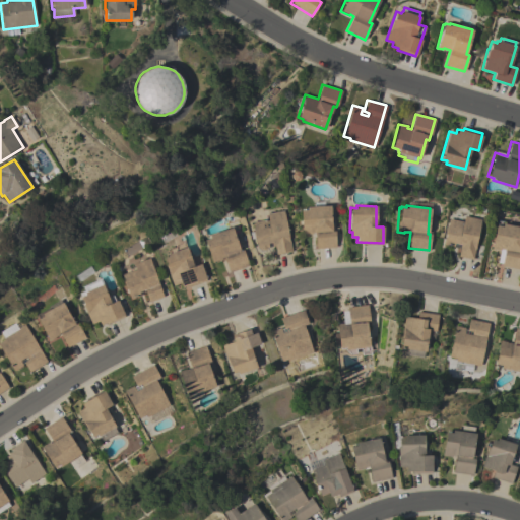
[(331,231),(334,231),(335,247),(315,249),(314,233),(311,233),(311,234),(301,235),(300,210),(301,210),(301,208),(330,206),(331,231)]
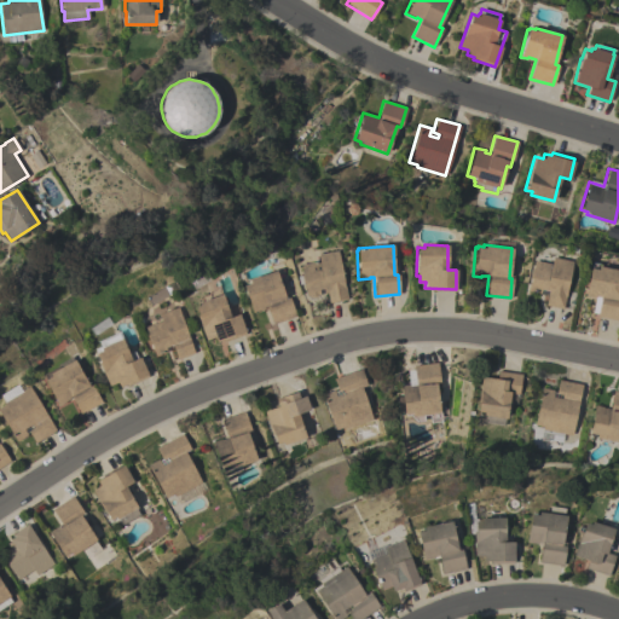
[(337,250),(347,299),(328,302),(327,291),(317,294),(317,295),(308,298),(308,296),(306,296),(304,284),(302,285),(302,283),(298,284),(296,276),(301,275),(298,254),(318,249),(318,254),(337,250)]
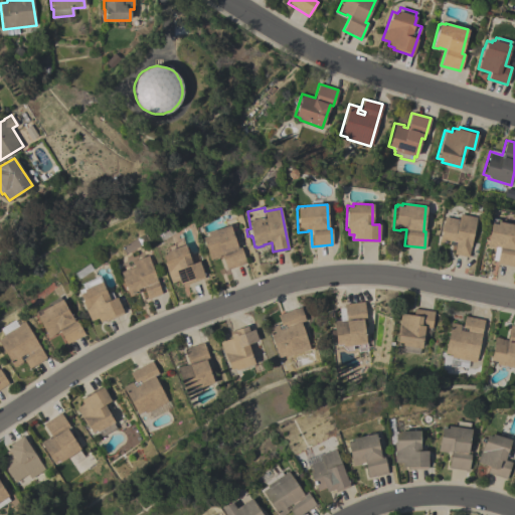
[(468,256),(454,253),(456,241),(450,240),(449,244),(439,242),(441,232),(440,231),(442,222),(443,223),(444,217),(459,219),(460,214),(476,217),(468,256)]
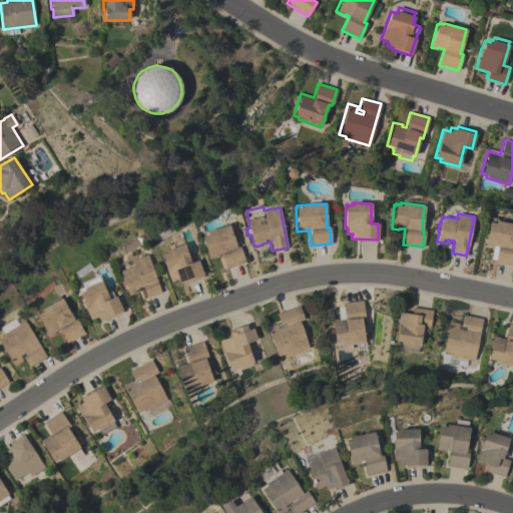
[(488,222),(489,222),(491,216),(512,220),(512,266),(494,263),(495,261),(490,260),(493,247),(484,245),(488,222)]
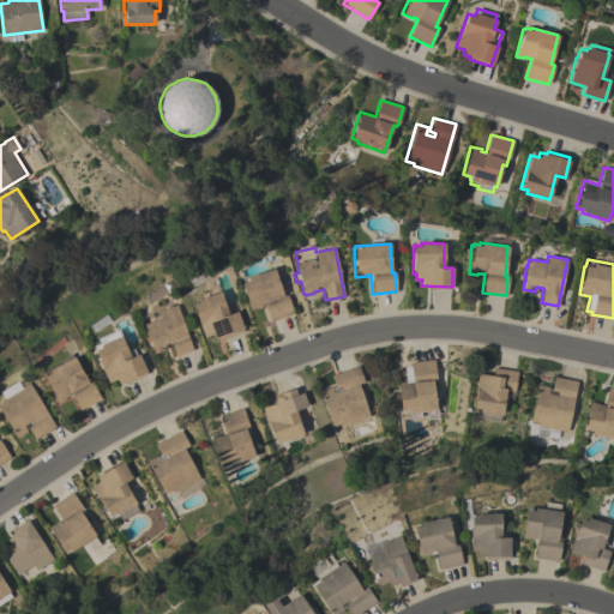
[(282,296),(287,295),(293,313),(270,321),(265,306),(262,307),(262,306),(250,309),(240,283),(242,283),(241,281),(247,278),(246,277),(274,269),(282,296)]
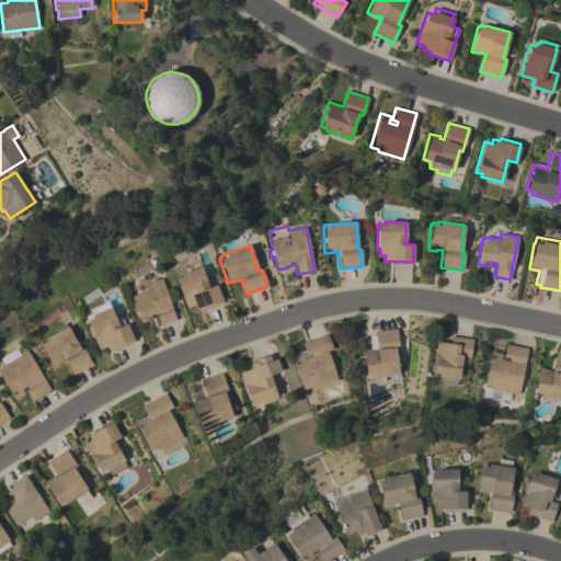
[(208,287),(216,284),(222,302),(189,315),(179,287),(180,286),(175,275),(201,266),(208,287)]
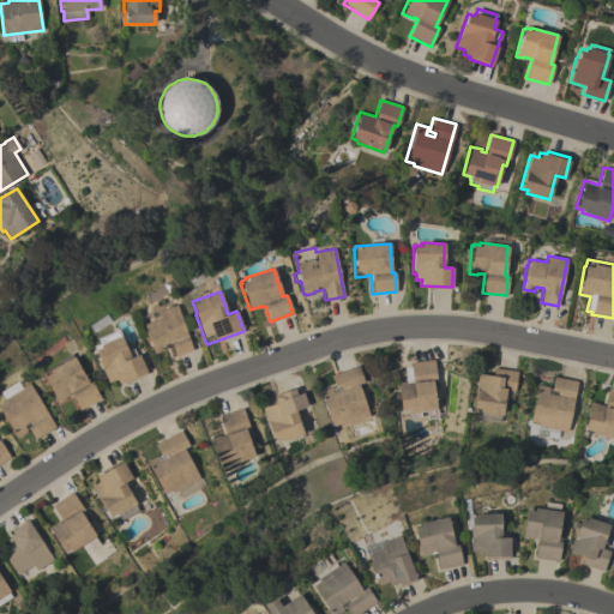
[(192,350),(175,356),(170,342),(163,344),(164,349),(154,353),(149,342),(148,342),(144,332),(145,331),(143,324),(160,318),(157,312),(176,305),(192,350)]
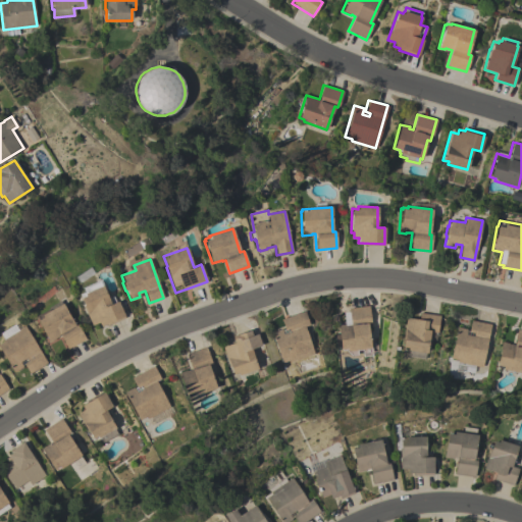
[(83,306),(84,305),(79,294),(84,292),(82,288),(100,279),(108,298),(112,296),(115,302),(117,301),(124,316),(123,316),(124,318),(106,325),(105,323),(101,325),(99,321),(92,325),(83,306)]
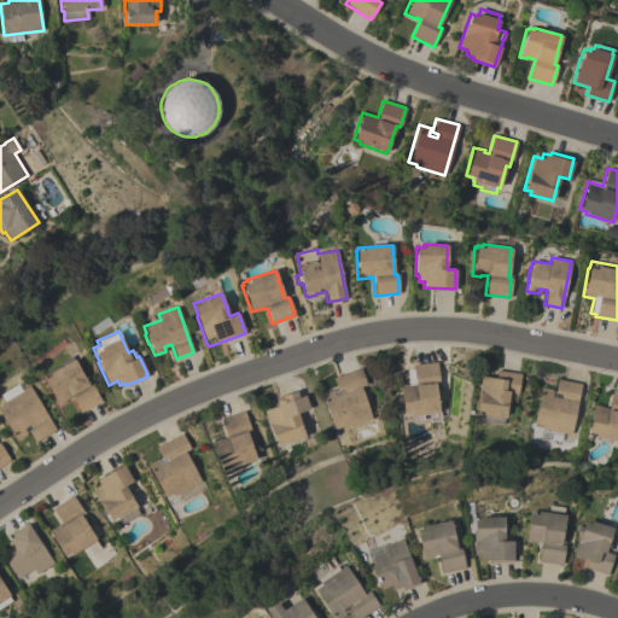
[(70,396),(68,397),(68,398),(58,404),(45,379),(46,378),(44,374),(58,366),(57,363),(70,356),(71,360),(74,359),(88,385),(92,383),(101,401),(80,413),(70,396)]
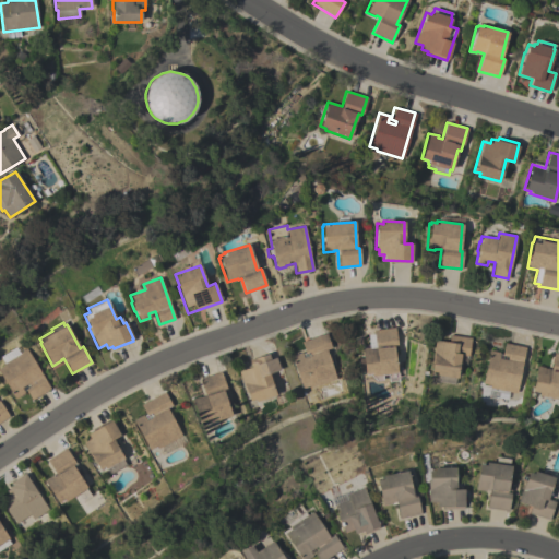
[(367,335),(373,334),(372,330),(394,326),(396,345),(393,346),(399,381),(389,382),(388,375),(382,376),(382,380),(375,381),(375,379),(369,375),(366,376),(366,373),(365,373),(364,368),(360,369),(359,358),(363,358),(361,348),(368,347),(367,335)]
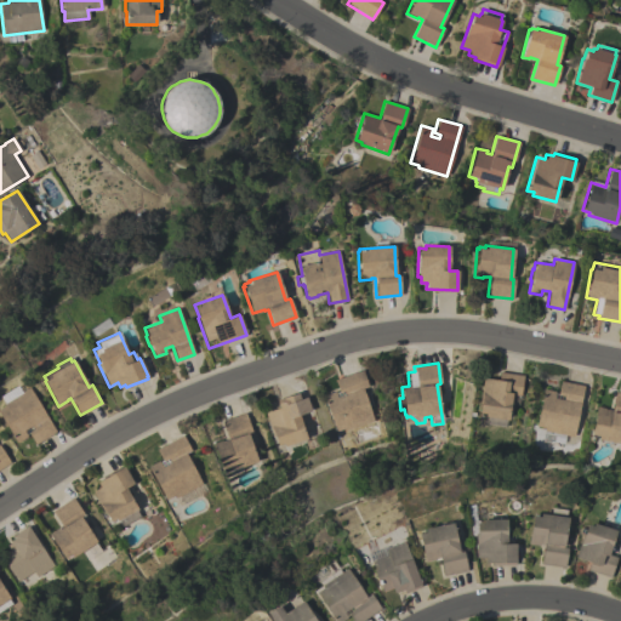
[(368,386),(363,388),(374,421),(345,431),(343,428),(336,431),(324,396),(335,392),(336,398),(345,396),(343,391),(339,392),(335,380),(363,370),(368,386)]
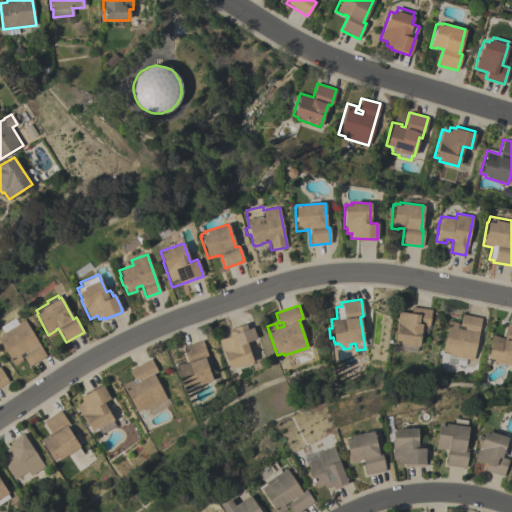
[(428,335),(420,334),(419,346),(417,346),(416,352),(400,350),(400,352),(393,352),(394,343),(399,344),(399,341),(394,340),(398,311),(411,313),(411,307),(431,309),(429,326),(428,335)]
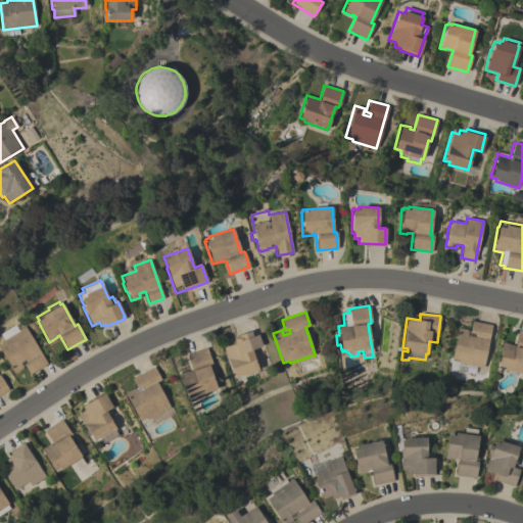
[(30,374),(24,364),(28,361),(26,359),(19,363),(22,367),(13,373),(0,349),(0,333),(15,325),(12,318),(19,315),(24,322),(22,323),(47,364),(30,374)]
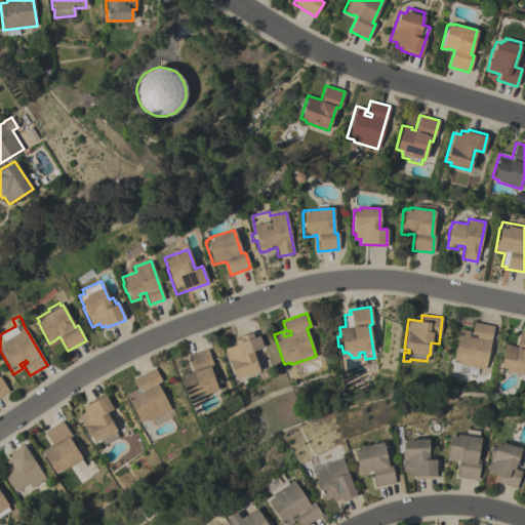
[(474,375),(466,373),(466,375),(457,374),(460,362),(452,360),(458,328),(469,330),(468,336),(475,338),(476,334),(471,333),(473,322),(493,326),(484,369),(476,374),(474,375)]
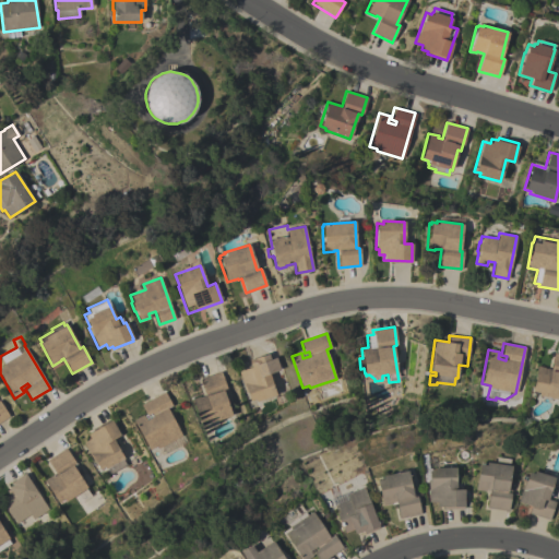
[(558,399),(538,395),(538,394),(532,393),(533,391),(532,391),(536,366),(544,367),(544,368),(550,369),(554,353),(558,354),(558,399)]
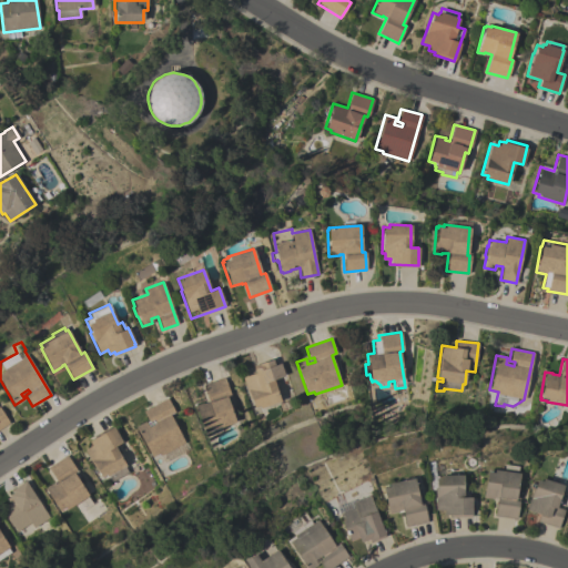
[(252,366),(272,359),(274,365),(280,363),(284,376),(273,379),(281,402),(260,408),(259,406),(253,407),(251,398),(250,399),(242,376),(254,373),(252,366)]
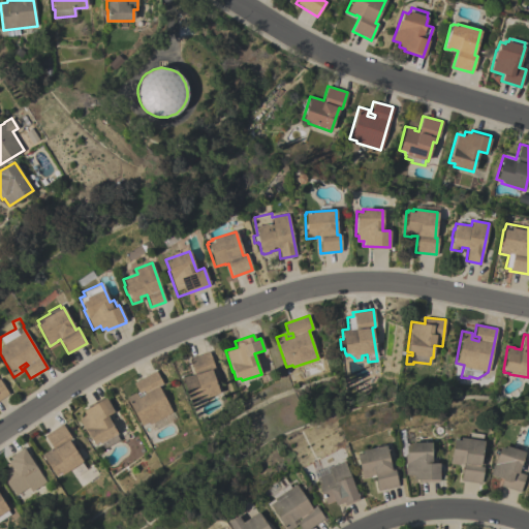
[(209,351),(217,374),(213,375),(219,393),(205,398),(206,401),(191,406),(181,378),(194,374),(189,359),(209,351)]
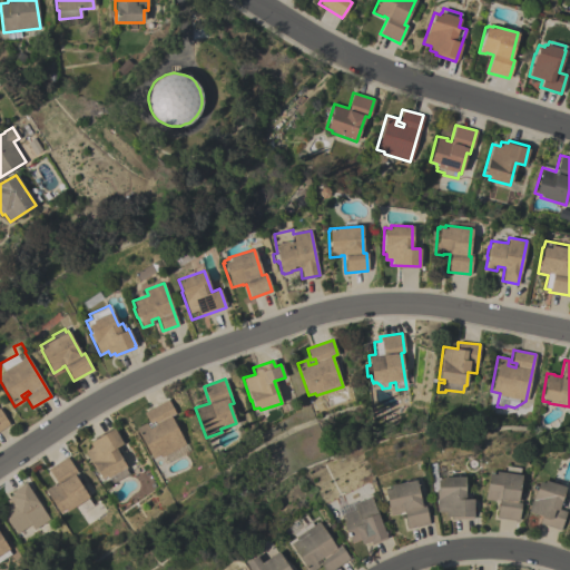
[(188,450),(164,464),(159,454),(151,459),(136,428),(145,423),(148,429),(156,424),(154,421),(149,424),(143,412),(167,400),(175,413),(170,415),(186,444),(188,450)]
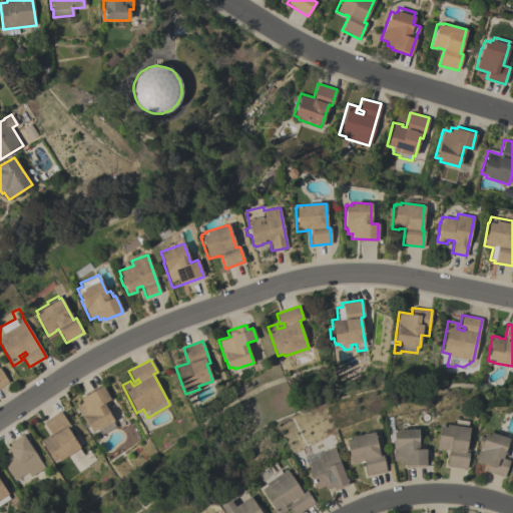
[(0,368),(8,382),(0,387),(0,368)]
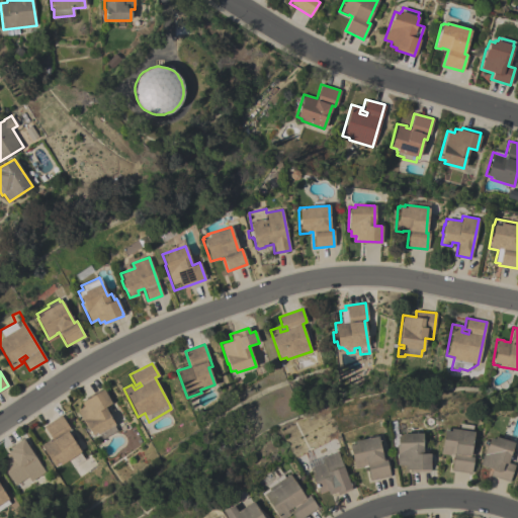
[(115,431),(100,440),(96,433),(92,435),(88,428),(87,429),(77,410),(83,407),(81,402),(103,390),(111,403),(104,407),(114,425),(112,426),(115,431)]
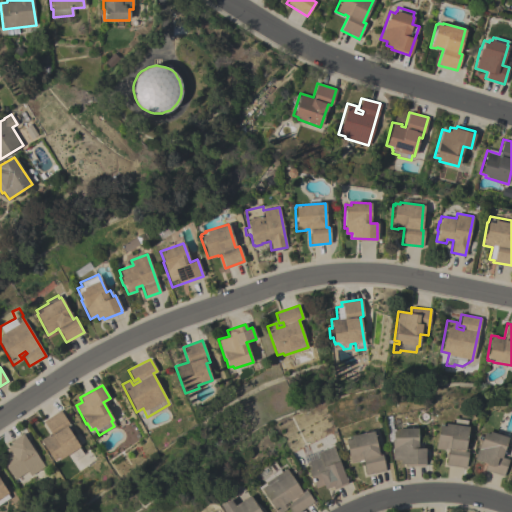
[(83,454),(71,462),(67,455),(60,459),(59,458),(55,461),(54,460),(53,460),(40,440),(48,435),(49,436),(52,435),(43,421),(60,410),(70,425),(67,427),(80,446),(78,447),(83,454)]
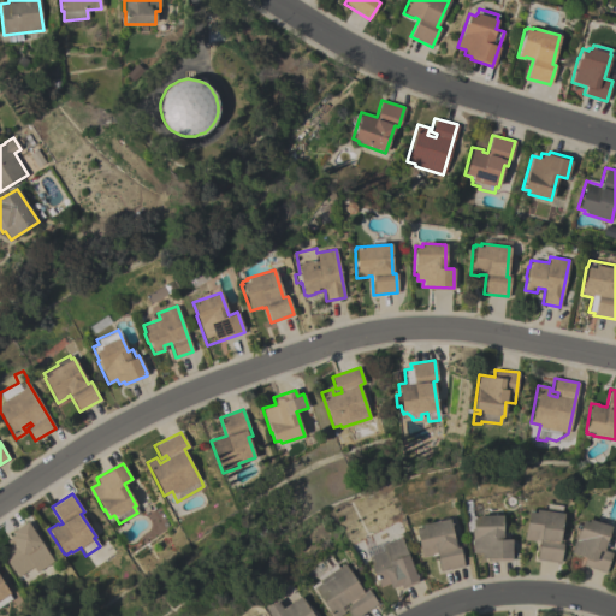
[(563,513),(560,533),(564,533),(560,563),(535,560),(538,540),(534,540),(534,542),(522,539),(527,511),(528,511),(528,510),(534,510),(534,509),(563,513)]
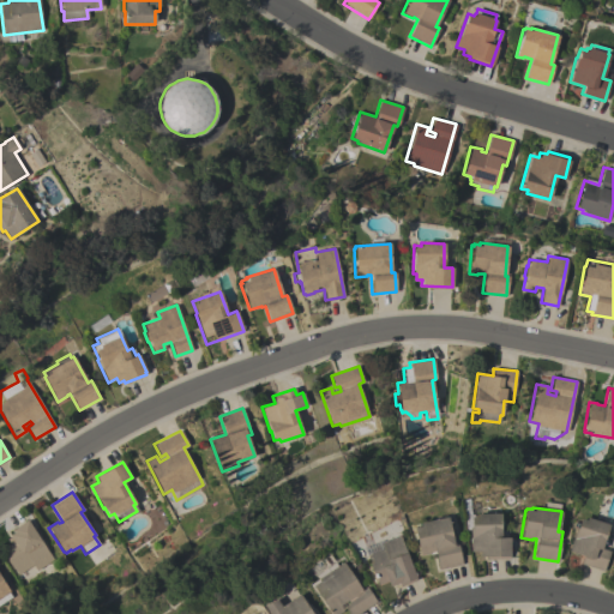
[(500,513),(500,537),(509,537),(509,559),(486,559),(485,557),(479,557),(479,551),(469,551),(469,527),(470,527),(470,517),(476,517),(476,513),(500,513)]
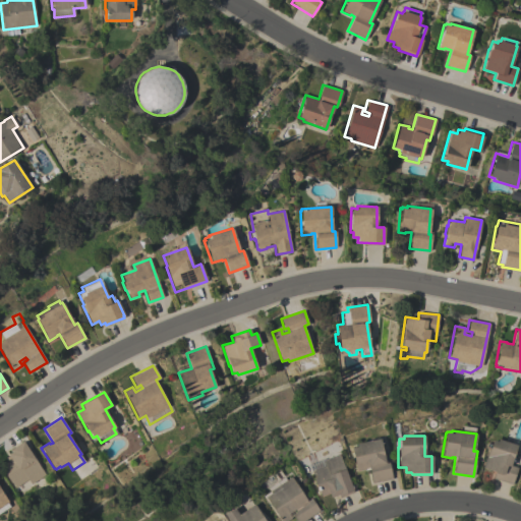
[(380,439),(384,456),(386,455),(387,459),(385,459),(386,463),(388,462),(392,478),(371,483),(368,467),(365,468),(365,469),(356,471),(350,448),(356,447),(356,444),(380,439)]
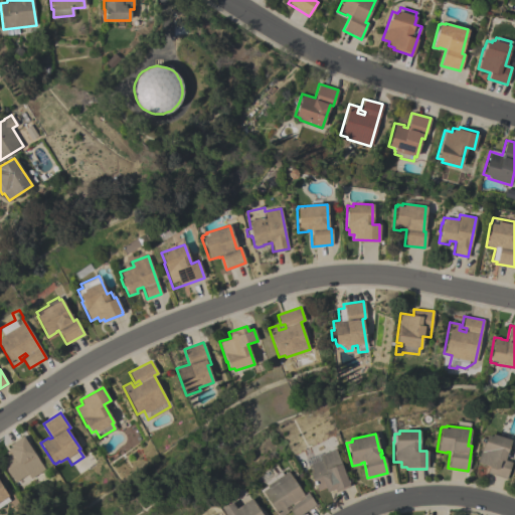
[(511,440),(504,460),(511,462),(506,479),(487,473),(489,466),(477,462),(483,443),(484,443),(486,435),(491,437),(492,434),(511,440)]
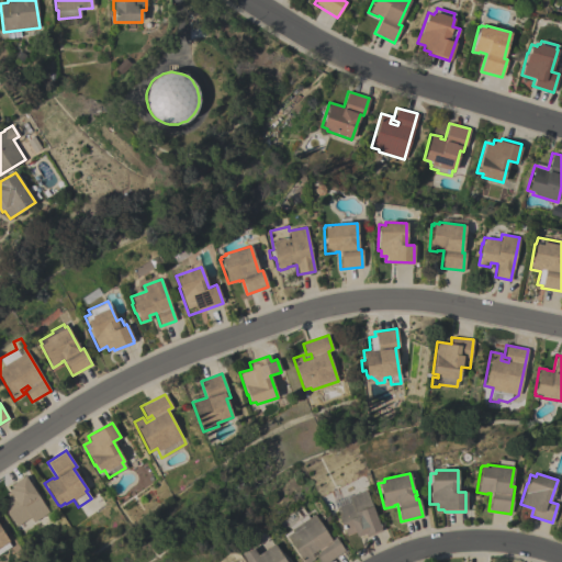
[(33,523),(30,517),(17,526),(12,520),(11,520),(6,513),(7,512),(1,502),(10,496),(12,499),(18,495),(11,484),(25,475),(48,513),(33,523)]
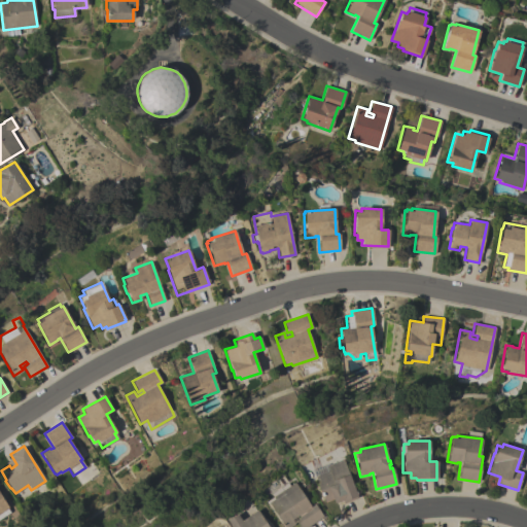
[(357,497),(343,503),(342,500),(334,503),(331,498),(324,501),(314,477),(328,470),(326,465),(343,459),(357,497)]
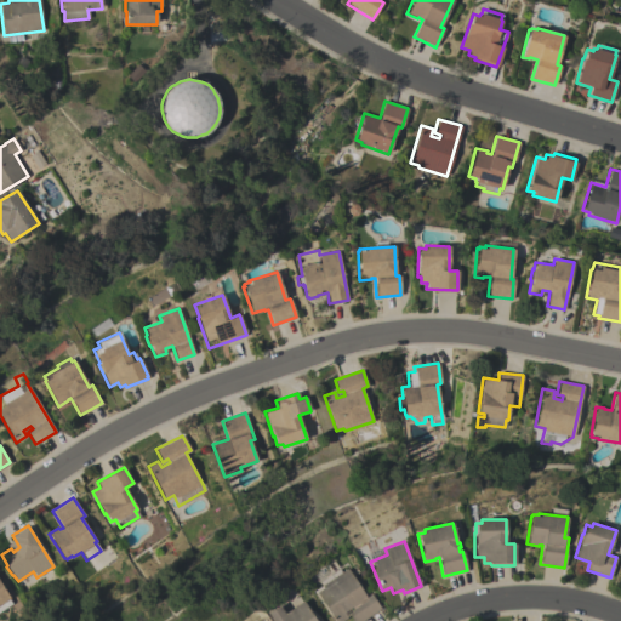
[(365,597),(370,593),(380,609),(360,620),(353,620),(348,614),(353,610),(351,607),(343,613),(347,617),(342,620),(334,620),(324,605),(323,607),(313,591),(320,586),(322,587),(323,587),(319,581),(324,577),(324,576),(329,573),(330,574),(339,569),(341,573),(347,568),(365,597)]
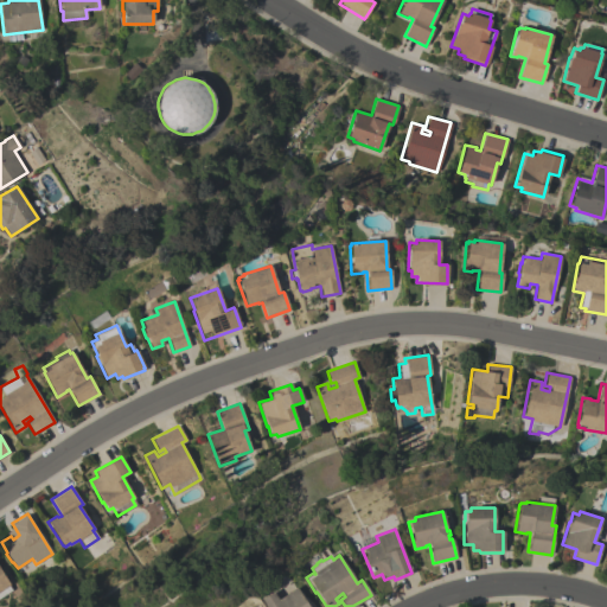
[(0,569),(5,577),(7,576),(12,585),(10,587),(11,588),(0,594),(0,569)]
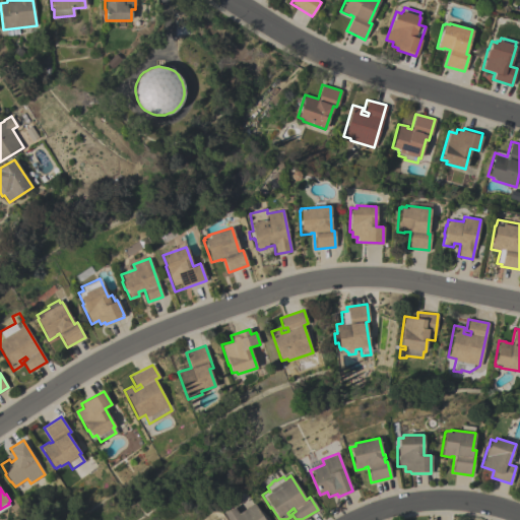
[(264,519),(228,519),(223,513),(233,507),(238,513),(253,503),(264,519)]
